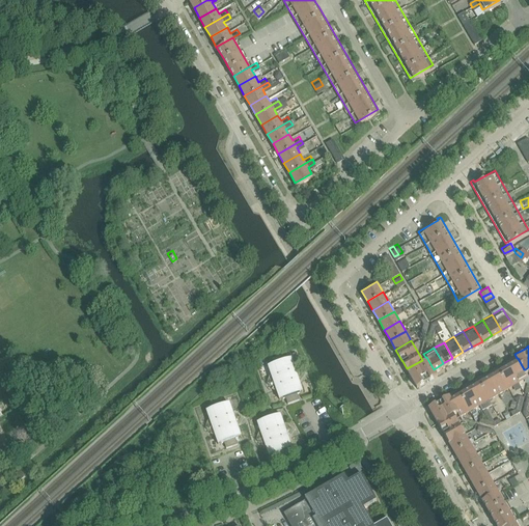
[(289,355),(284,356),(278,358),(272,360),(267,362),(278,395),(284,393),(289,391),(296,389),(301,387),(289,355)]
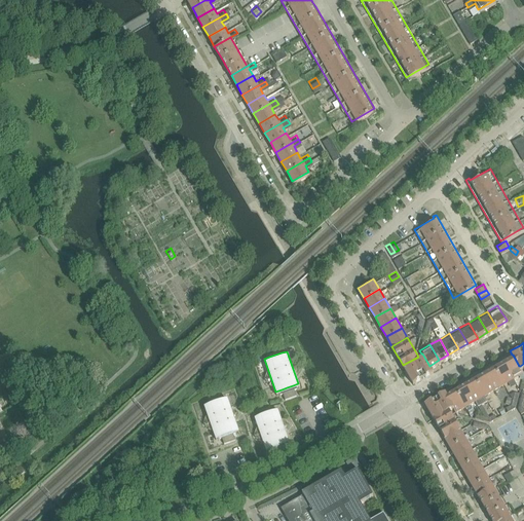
[(411,380),(421,375),(432,369),(429,366),(422,354),(421,354),(418,357),(403,365),(411,380)]
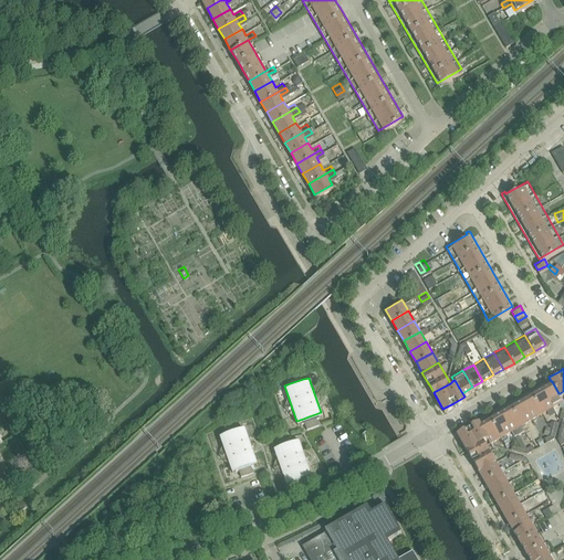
[(562,397),(560,393),(559,393),(552,381),(551,381),(541,387),(551,403),(562,397)]
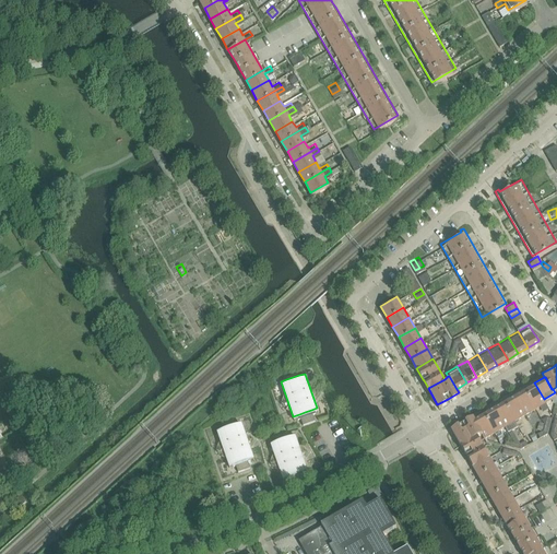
[(534,404),(544,399),(534,382),(524,388),(534,404)]
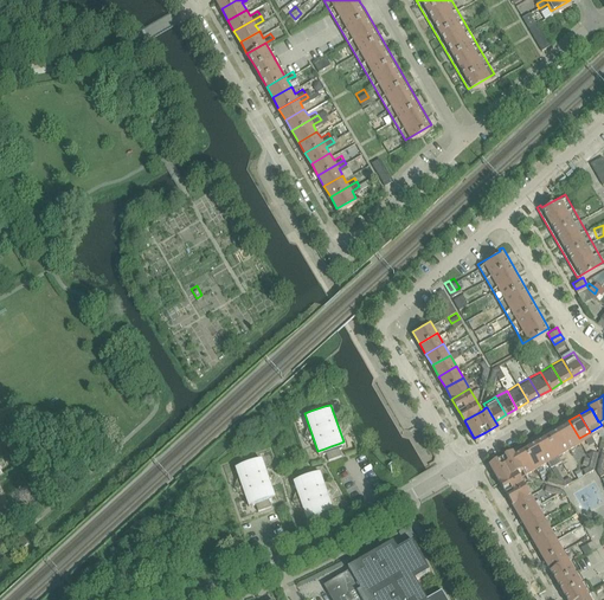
[(567,445),(579,438),(569,420),(558,427),(567,445)]
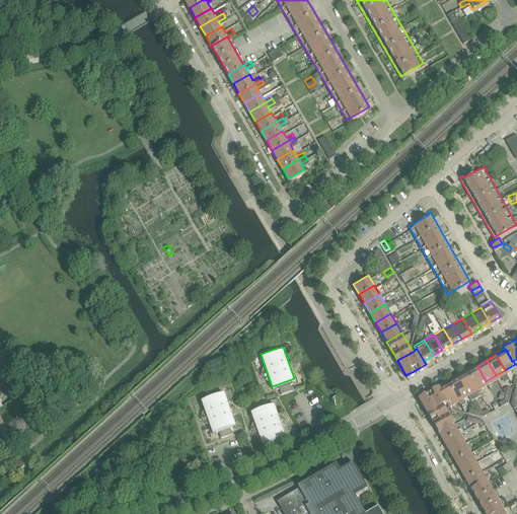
[(476,386),(486,381),(477,366),(467,371),(476,386)]
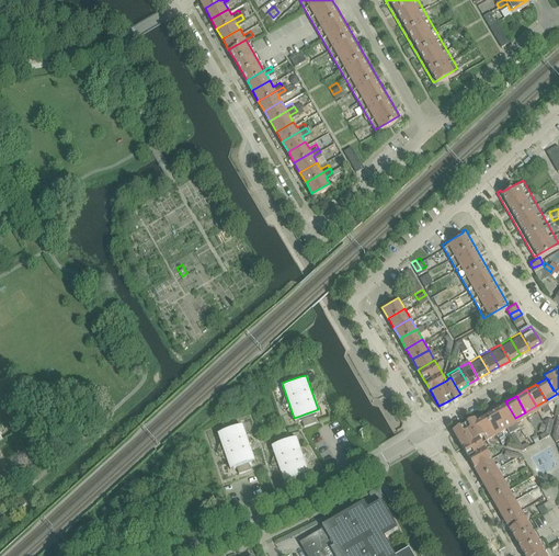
[(518,424),(515,418),(505,401),(495,408),(504,424),(508,430),(512,428),(518,424)]
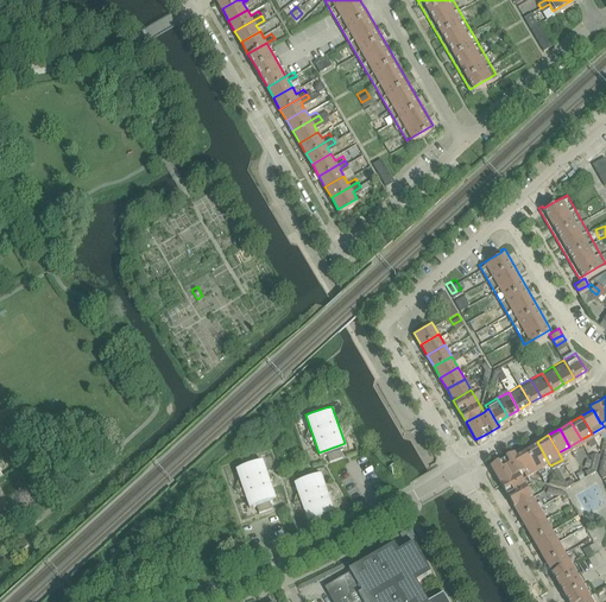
[(536,466),(547,460),(537,442),(525,448),(536,466)]
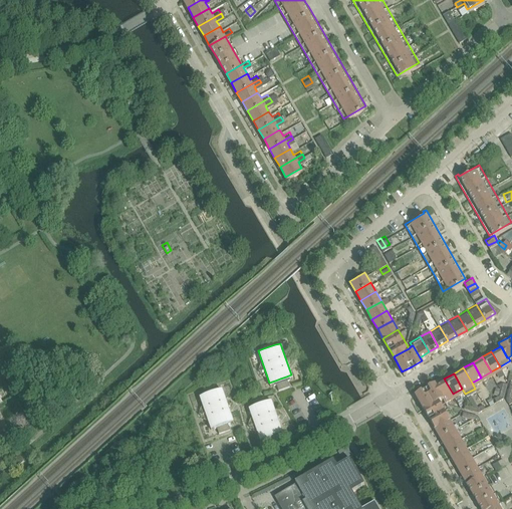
[(443,400),(453,394),(444,378),(435,384),(442,396),(441,396),(443,400)]
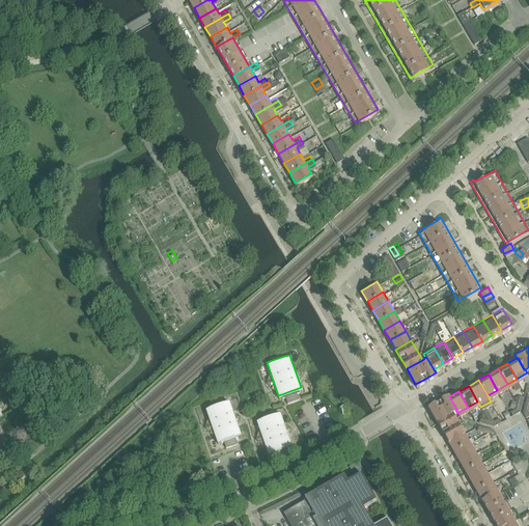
[(452,411),(455,409),(456,409),(449,396),(447,393),(427,405),(437,420),(452,411)]
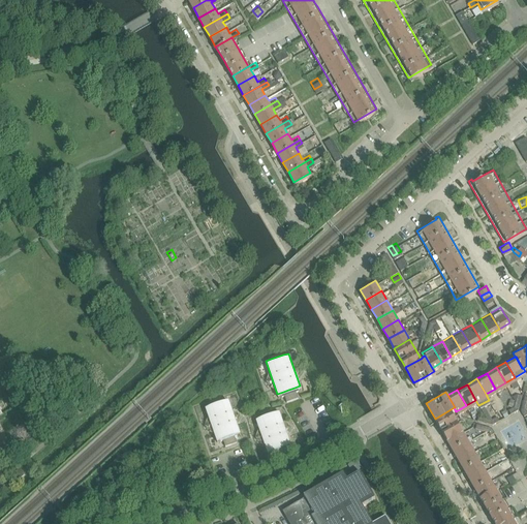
[(227,397),(221,399),(216,401),(210,403),(205,405),(216,438),(221,436),(227,434),(233,432),(239,430),(227,397)]
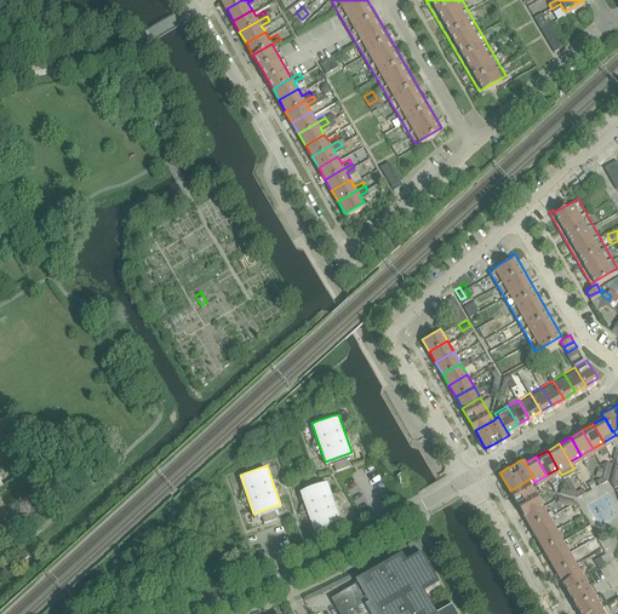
[(566,472),(561,475),(568,486),(573,487),(574,487),(566,472)]
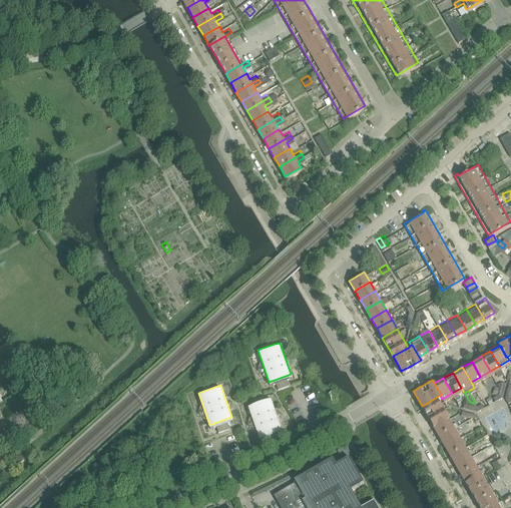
[(259,437),(264,435),(270,433),(275,431),(281,429),(270,397),(264,399),(259,401),(252,403),(247,405),(259,437)]
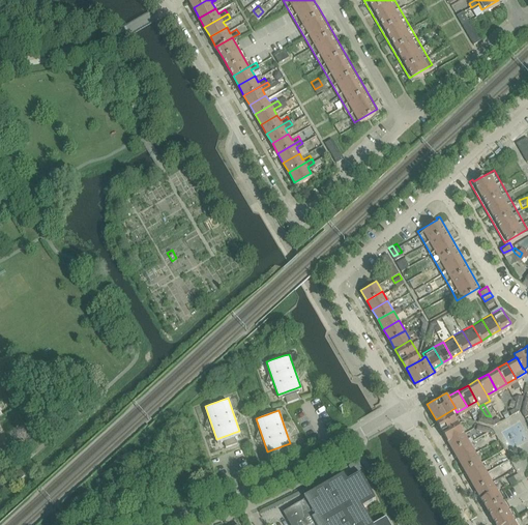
[(440,428),(446,439),(462,430),(456,419),(451,410),(436,419),(440,428)]
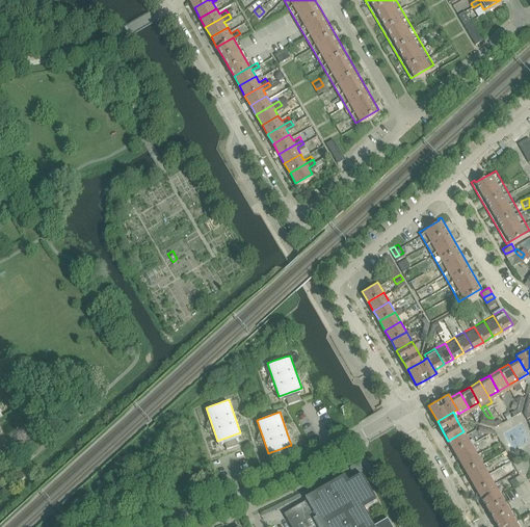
[(464,431),(448,441),(454,450),(470,441),(464,431)]
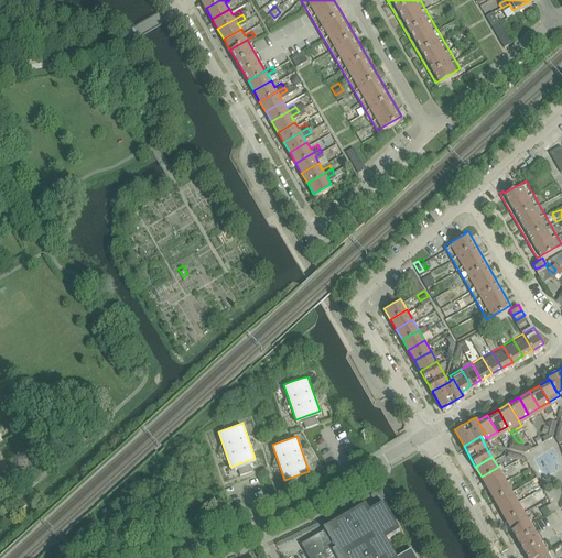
[(487,488),(504,478),(498,467),(482,477),(487,488)]
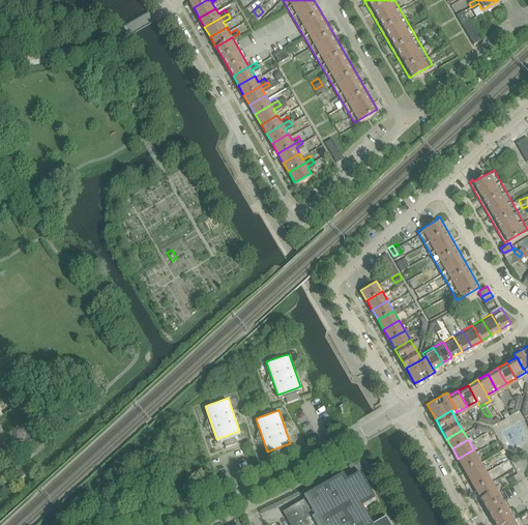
[(479,459),(473,449),(458,459),(464,468),(479,459)]
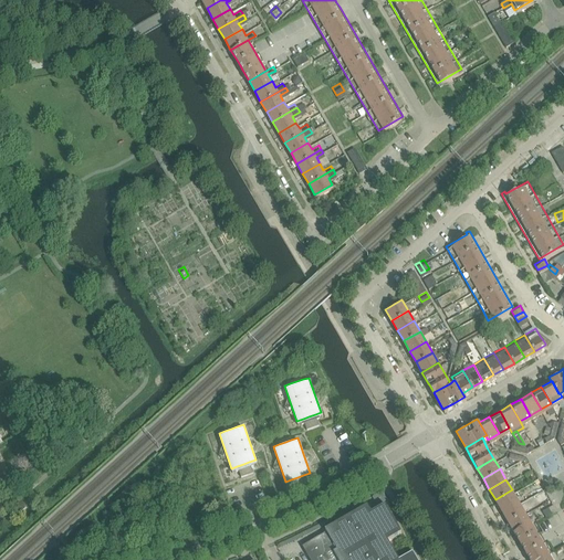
[(495,499),(501,509),(518,500),(512,489),(495,499)]
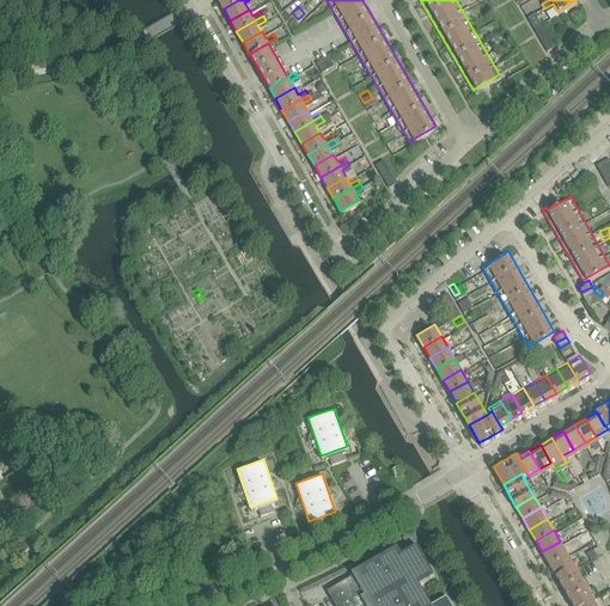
[(28,542),(22,534),(13,543),(19,549),(28,542)]
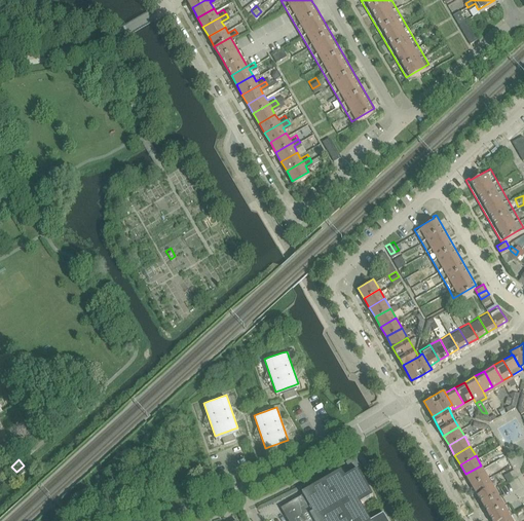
[(301,520),(303,518),(302,515),(299,510),(309,505),(310,506),(311,509),(308,511),(312,517),(310,518),(312,520),(387,520),(382,511),(373,516),(369,518),(359,499),(372,492),(357,466),(343,474),(340,467),(300,489),(301,491),(279,505),(289,520),(301,520)]
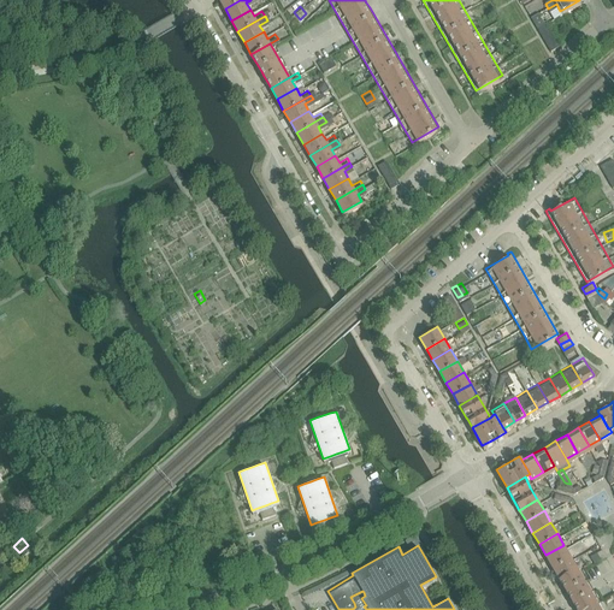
[(571,556),(564,545),(545,555),(551,567),(571,556)]
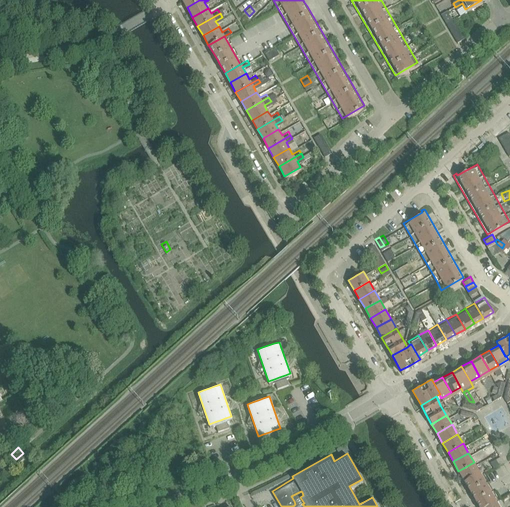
[(496,459),(486,462),(488,468),(498,465),(496,459)]
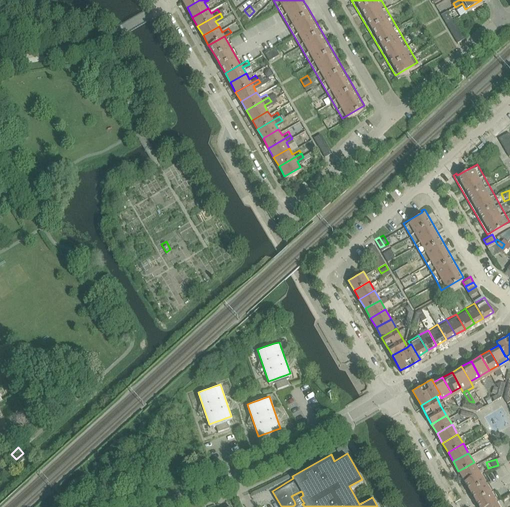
[(479,471),(474,462),(458,471),(464,480),(479,471)]
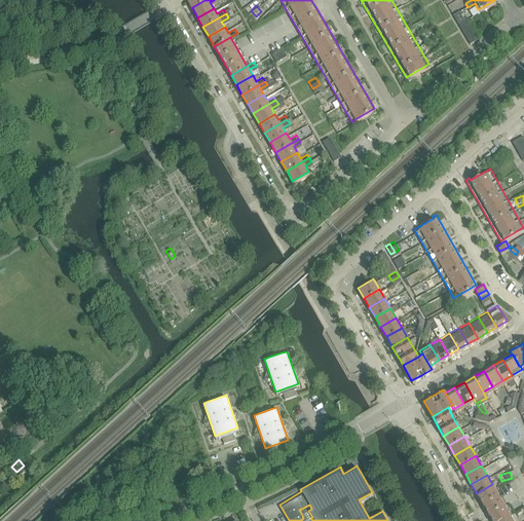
[(492,520),(495,520),(509,513),(500,498),(498,495),(492,484),(477,493),(485,508),(492,520)]
